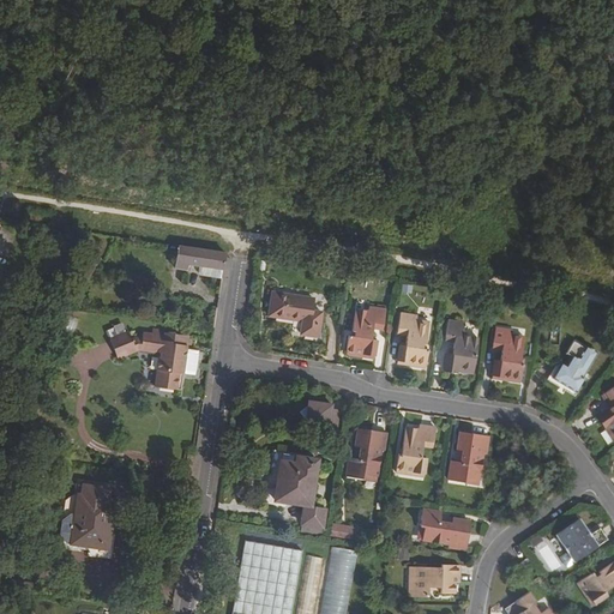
[(64,242),(52,240),(48,251),(61,253),(64,242)]
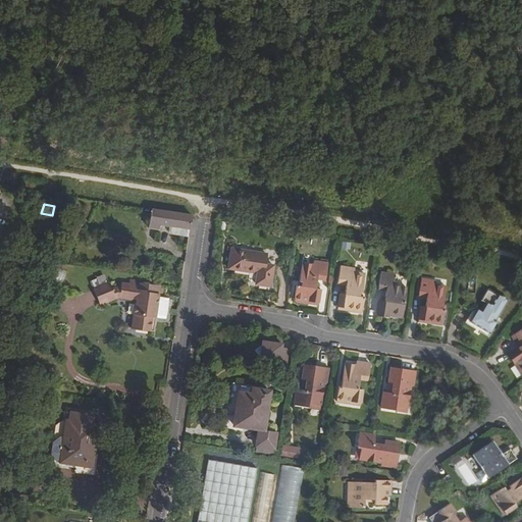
[(191,228),(193,215),(152,209),(149,227),(159,228),(160,223),(171,225),(191,228)]
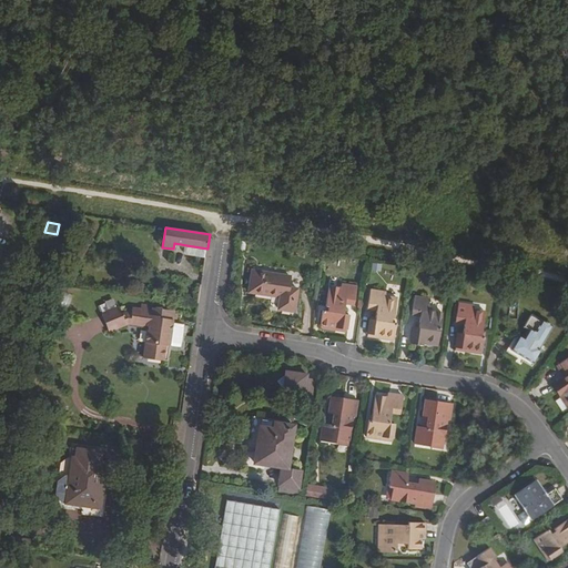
[(208,249),(186,245),(185,252),(188,255),(205,257),(208,249)]
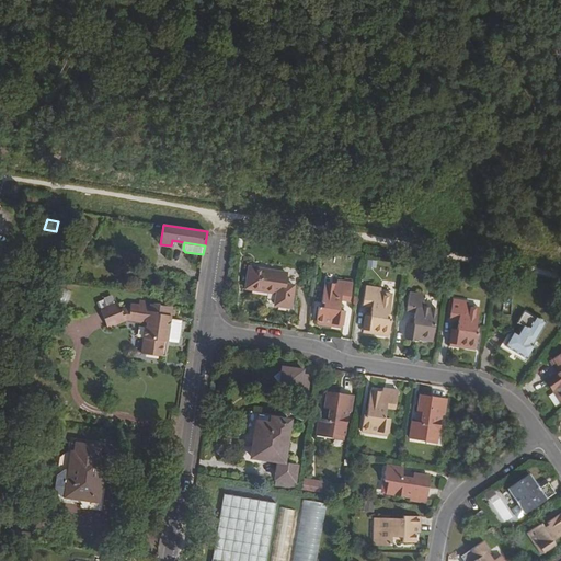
[(268,292),(272,271),(249,267),(245,288),(268,292)]
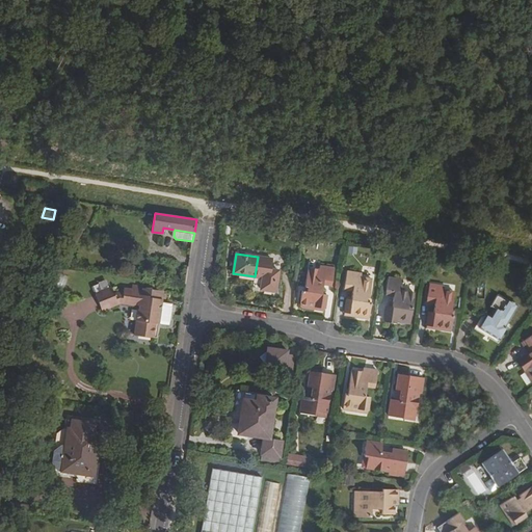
[(258,257),(255,276),(263,277),(261,289),(275,291),(278,270),(270,269),(271,259),(258,257)]
